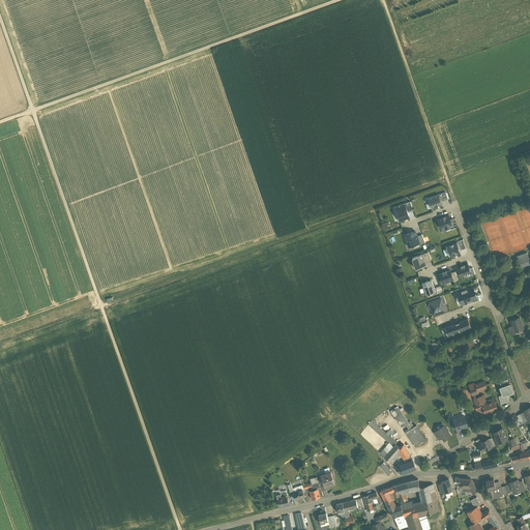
[(439,195),(441,202),(448,200),(446,193),(439,195)]
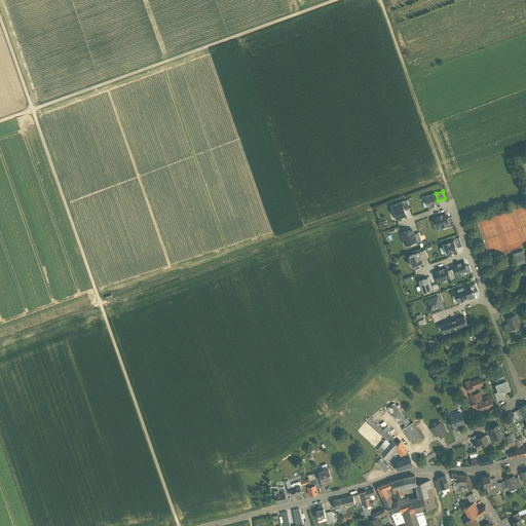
[(438,200),(436,193),(425,197),(428,207),(433,205),(433,207),(435,205),(436,205),(436,204),(439,203),(438,200)]
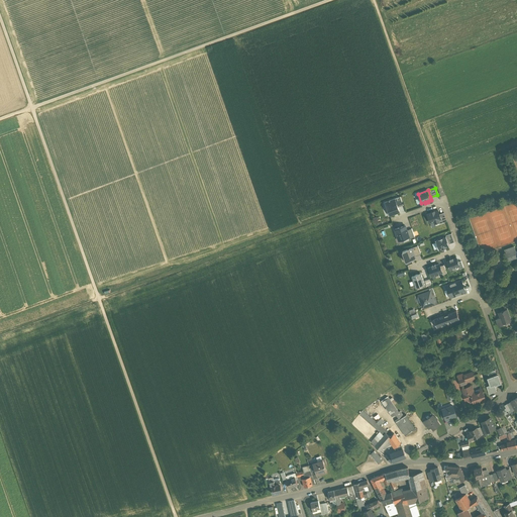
[(400,197),(395,199),(398,207),(403,205),(400,197)]
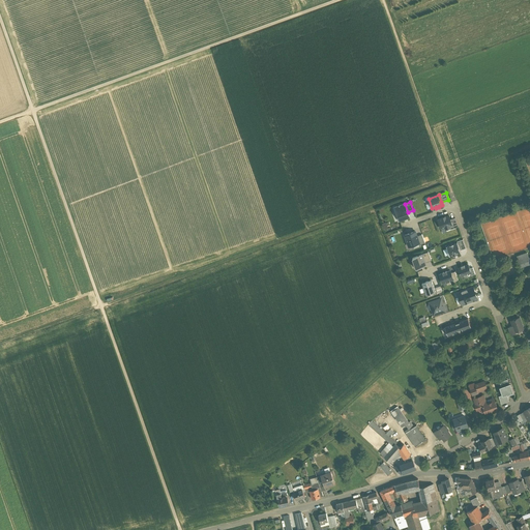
[(405,204),(394,207),(400,222),(407,218),(410,217),(408,212),(405,204)]
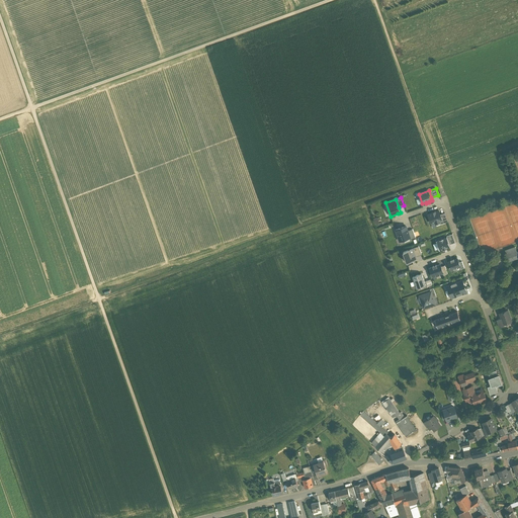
[(517,202),(509,205),(510,211),(516,209),(517,214),(517,202)]
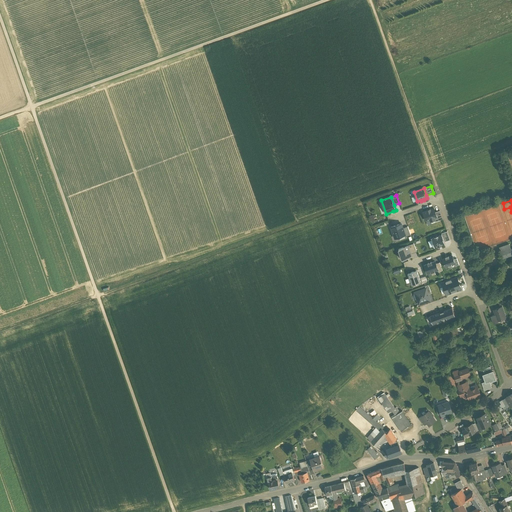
[(435,213),(434,209),(431,210),(430,209),(428,210),(427,211),(423,213),(426,221),(430,220),(431,222),(437,219),(438,219),(435,213)]
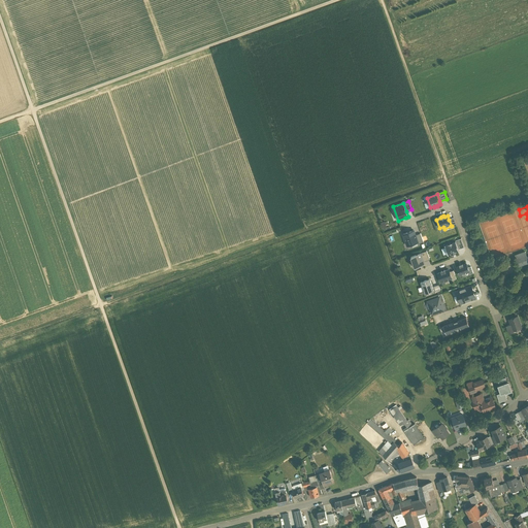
[(408,232),(403,234),(407,246),(418,242),(416,235),(414,231),(408,232)]
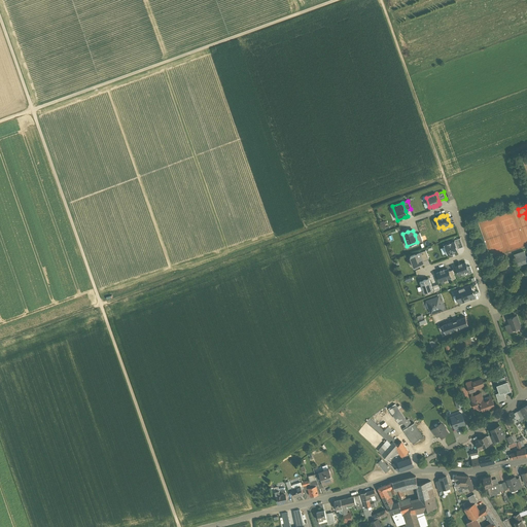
[(455,242),(458,249),(463,247),(460,239),(455,241),(455,242)]
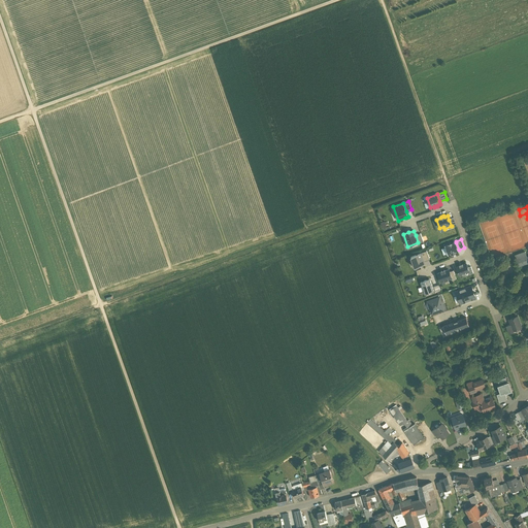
[(444,245),(449,256),(452,255),(453,255),(456,254),(456,253),(459,252),(459,250),(456,242),(444,245)]
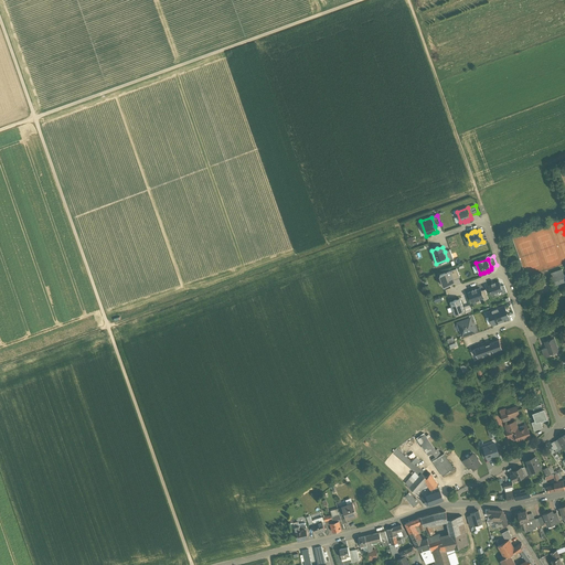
[(457,268),(450,272),(454,280),(460,278),(457,268)]
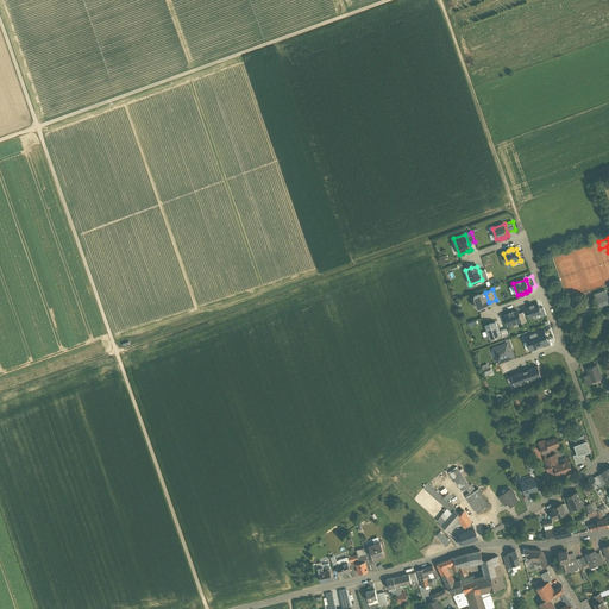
[(606,290),(594,295),(596,300),(608,296),(606,290)]
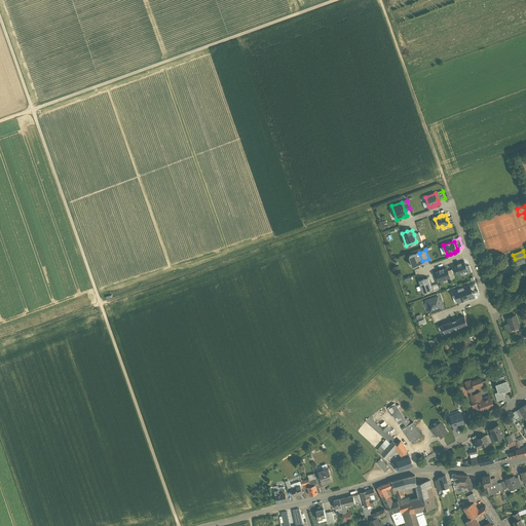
[(422,261),(419,253),(410,256),(414,267),(421,264),(423,264),(422,261)]
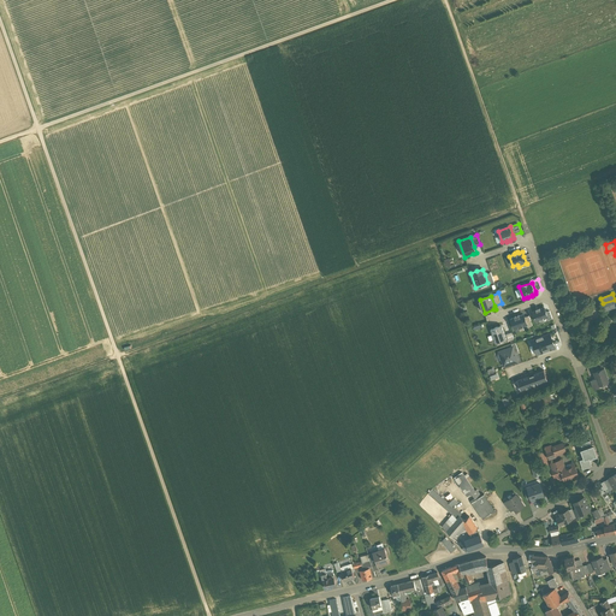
[(615,303),(615,300),(603,303),(605,311),(615,307),(615,303)]
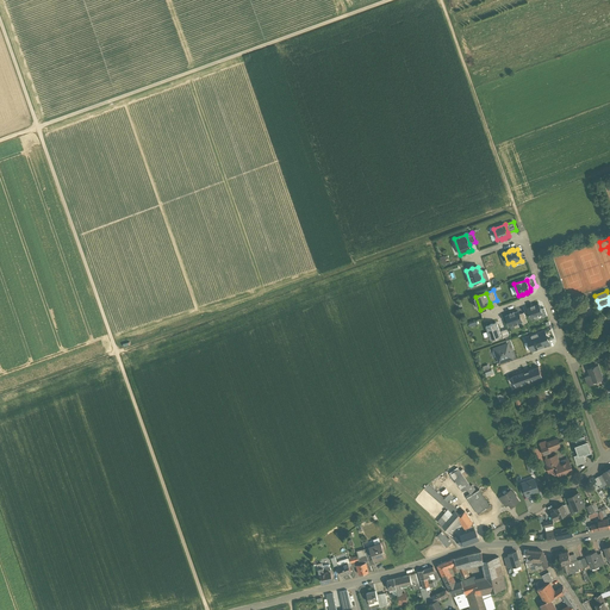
[(531,309),(528,310),(530,318),(542,315),(540,310),(539,305),(535,307),(534,306),(533,306),(530,307),(531,309)]
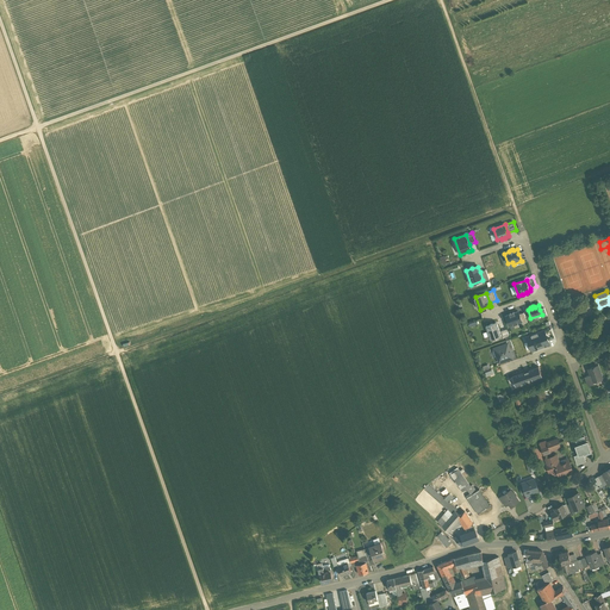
[(510,315),(506,316),(510,325),(514,324),(515,329),(520,327),(517,323),(522,322),(520,315),(518,312),(514,313),(514,312),(512,313),(510,313),(510,315)]
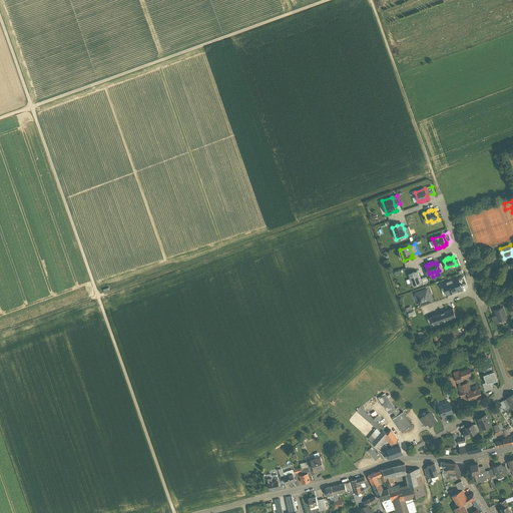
[(414,273),(409,275),(413,287),(422,283),(421,279),(419,273),(417,273),(415,274),(414,273)]
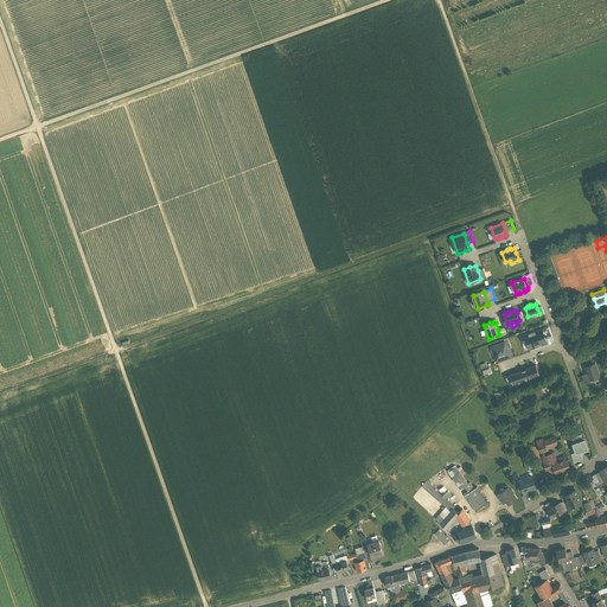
[(549,327),(542,330),(545,339),(553,337),(549,327)]
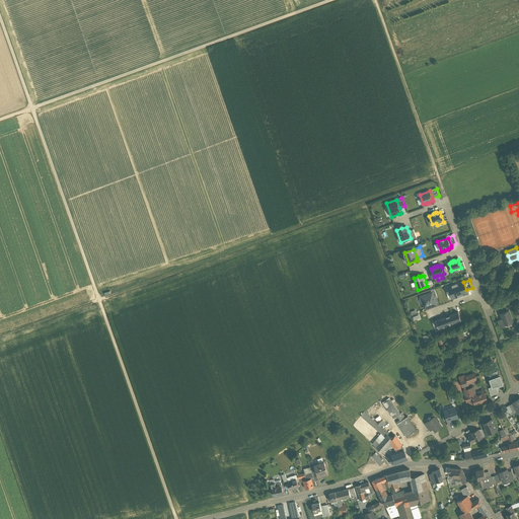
[(466,290),(463,282),(448,287),(449,291),(451,297),(452,298),(462,295),(467,293),(466,291),(466,290)]
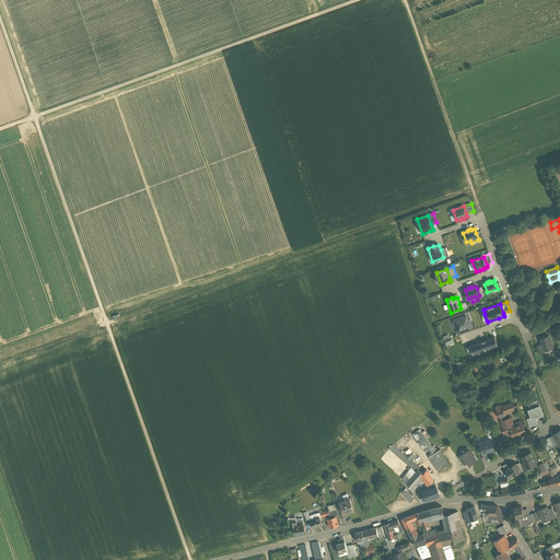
[(464,330),(470,328),(468,322),(466,316),(454,321),(458,333),(464,330)]
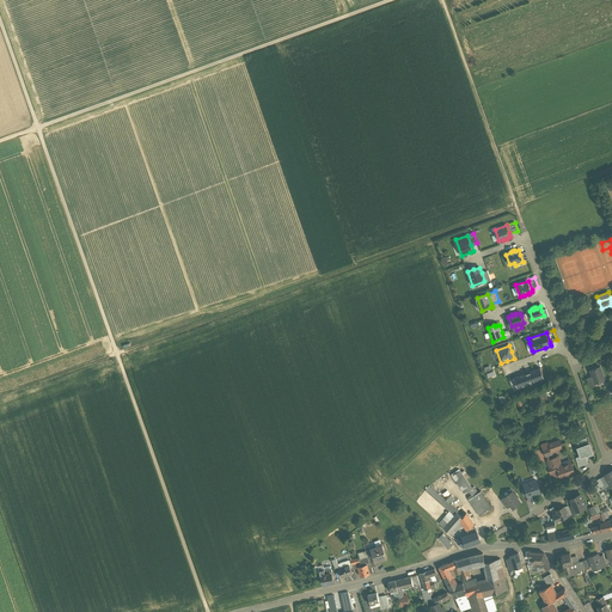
[(605,379),(600,366),(591,369),(592,377),(595,385),(595,383),(605,379)]
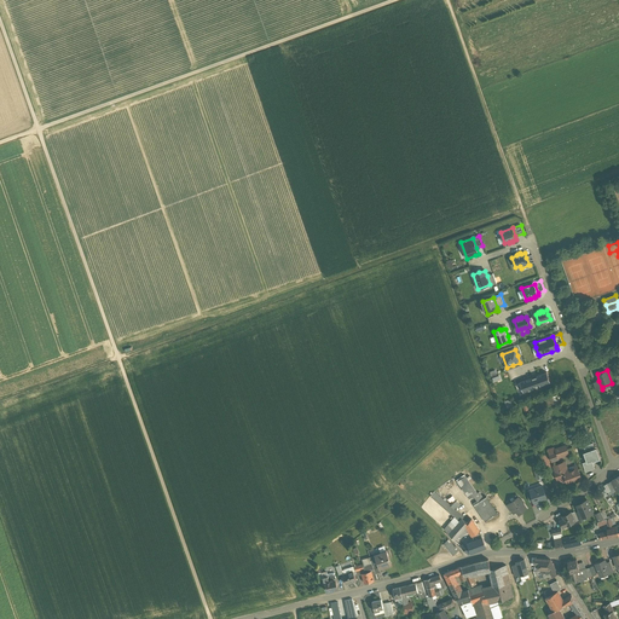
[(520,381),(524,392),(536,388),(534,385),(539,383),(541,386),(551,382),(548,372),(536,376),(537,376),(532,379),(532,377),(520,381)]
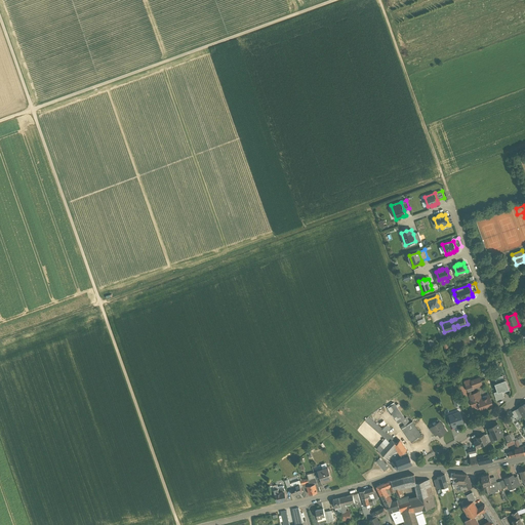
[(469,336),(454,341),(456,348),(471,342),(469,336)]
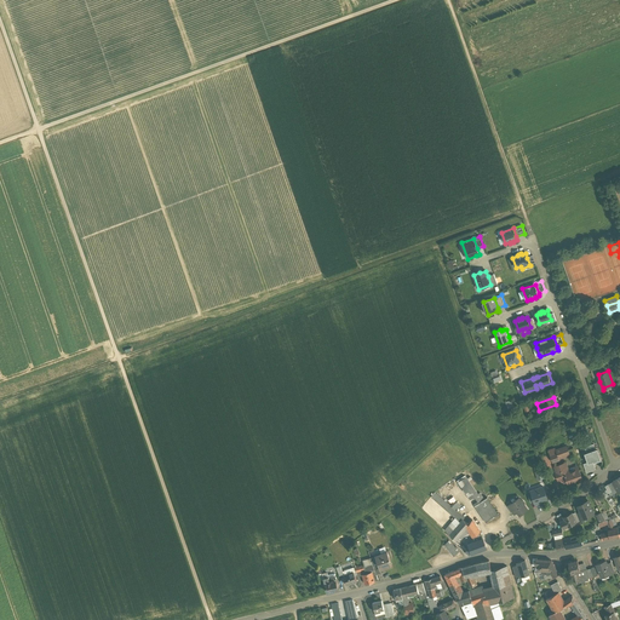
[(567,446),(556,449),(557,452),(558,457),(560,457),(569,453),(567,446)]
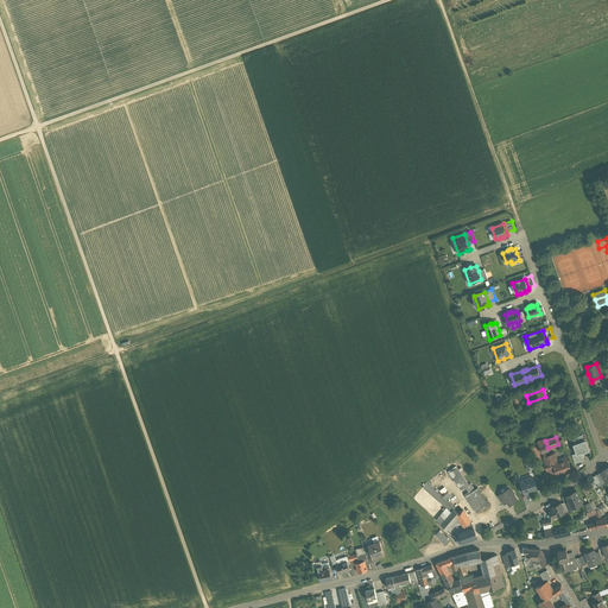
[(575,443),(574,444),(576,453),(577,455),(582,453),(590,450),(586,439),(583,441),(575,443)]
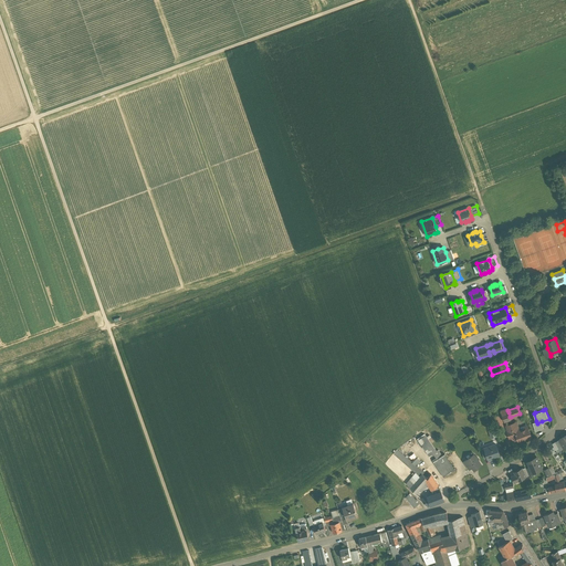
[(536,421),(533,422),(535,430),(544,428),(542,421),(537,423),(536,421)]
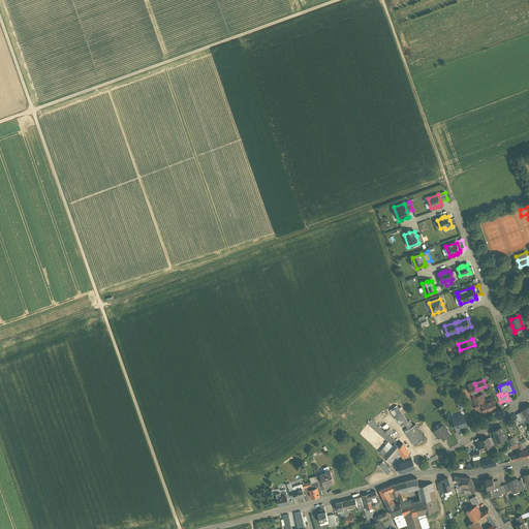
[(486,405),(485,403),(483,397),(478,398),(477,396),(473,398),(475,403),(474,403),(476,409),(483,407),(486,405)]
